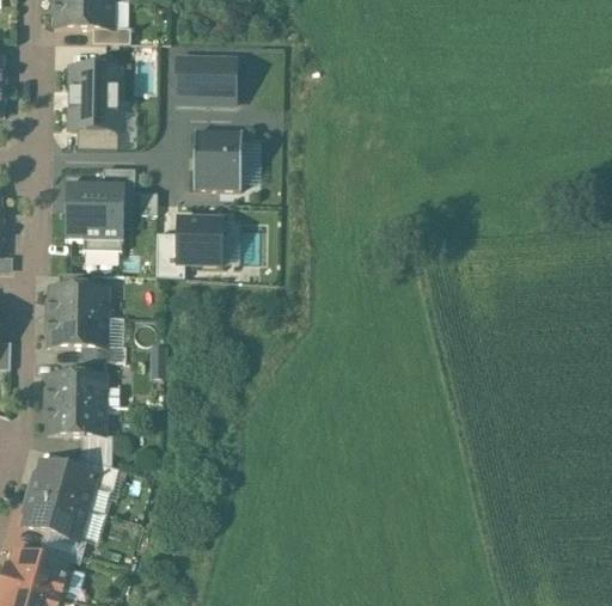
[(55,0),(55,28),(93,29),(112,29),(112,28),(112,0),(55,0)]
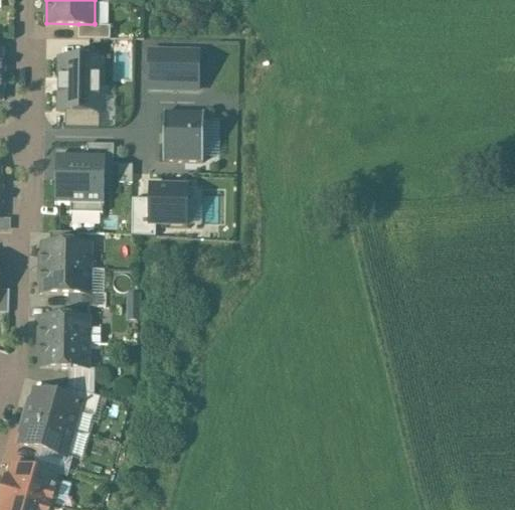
[(110,23),(95,23),(95,24),(78,24),(77,36),(110,37),(110,23)]
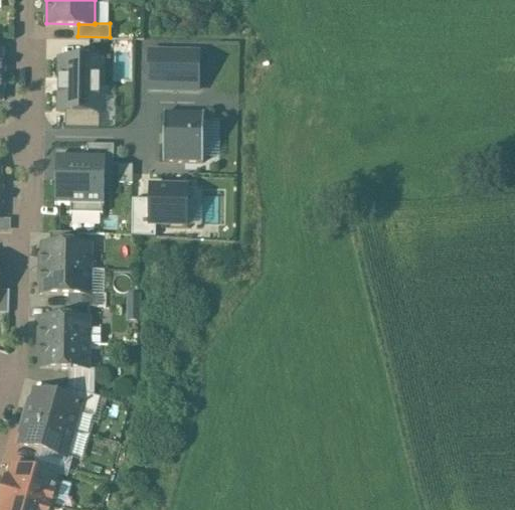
[(198,51),(150,50),(150,86),(197,88),(198,51)]
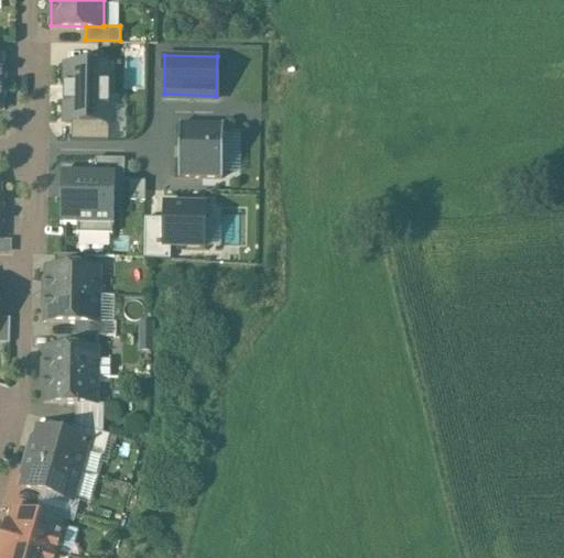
[(109,120),(110,63),(66,62),(65,80),(64,80),(63,100),(65,100),(65,119),(72,119),(109,120)]
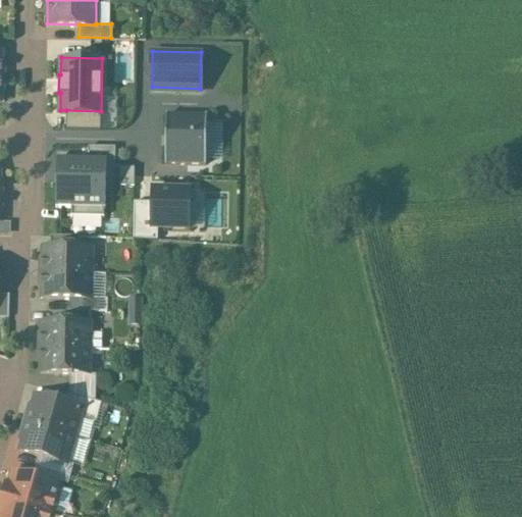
[(101,111),(66,110),(66,126),(101,127),(101,111)]
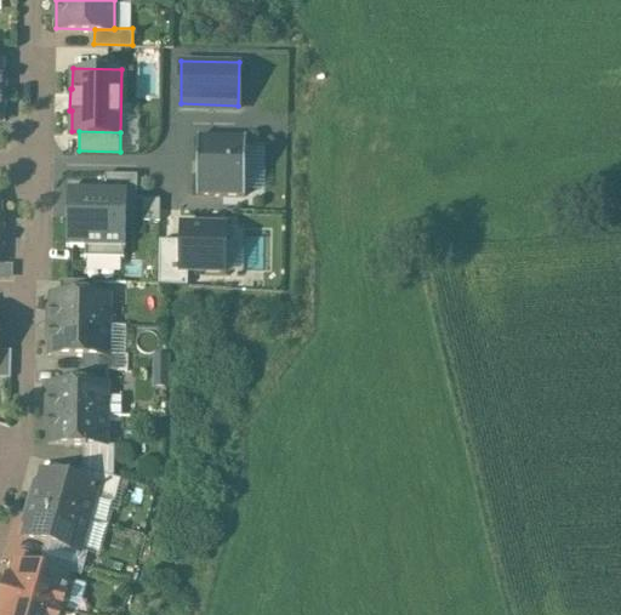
[(246,135),(198,134),(197,192),(245,193),(246,135)]
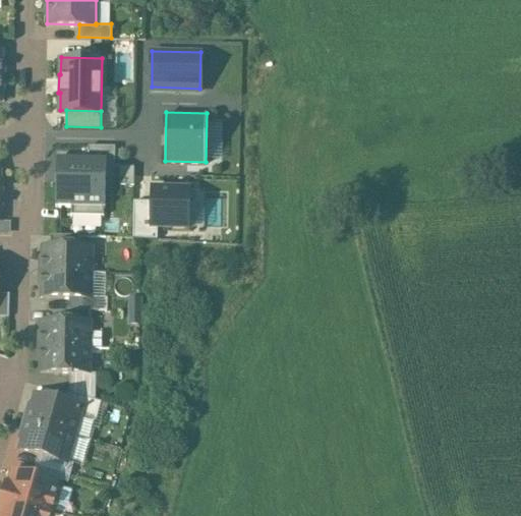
[(95,144),(95,153),(116,154),(116,144),(95,144)]
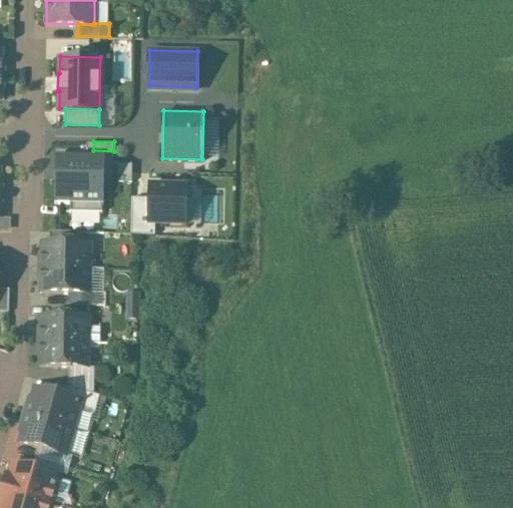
[(105,153),(56,152),(55,200),(69,200),(69,210),(102,210),(105,153)]
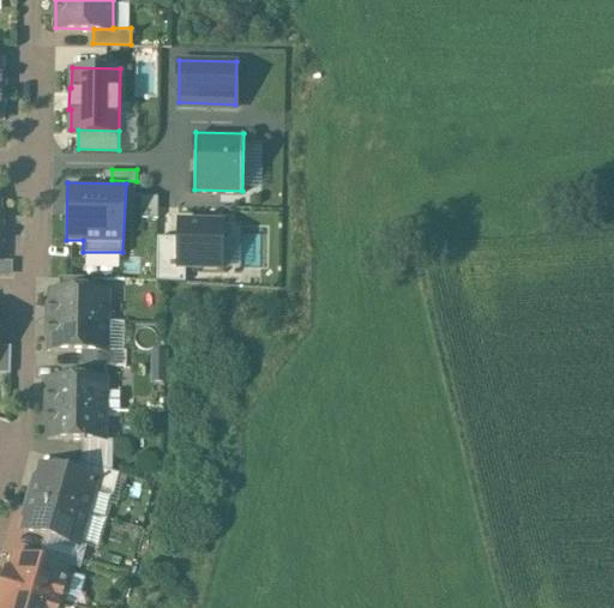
[(158,193),(142,193),(142,215),(157,216),(158,193)]
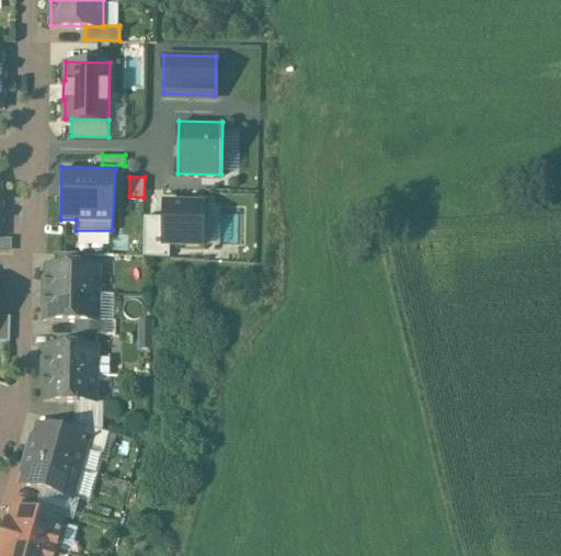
[(203,200),(163,200),(162,241),(202,242),(203,200)]
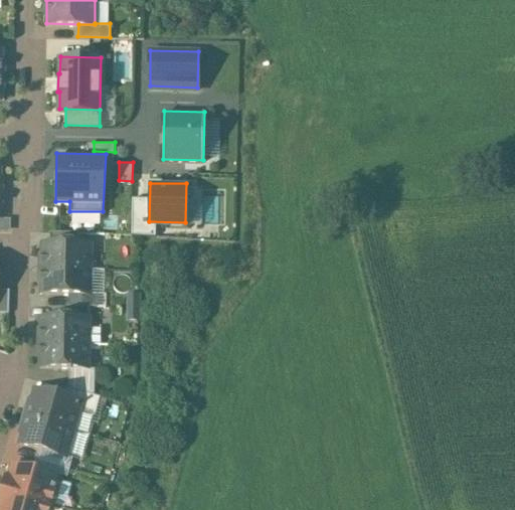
[(79,230),(50,229),(49,241),(78,242),(79,230)]
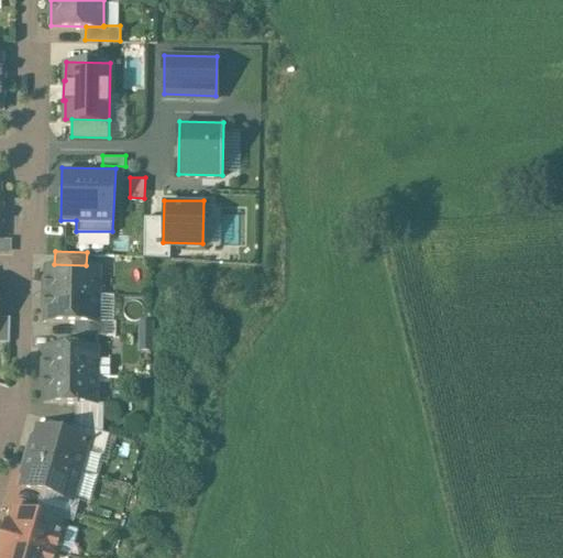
[(54,264),(46,264),(45,292),(98,293),(99,265),(86,265),(54,264)]
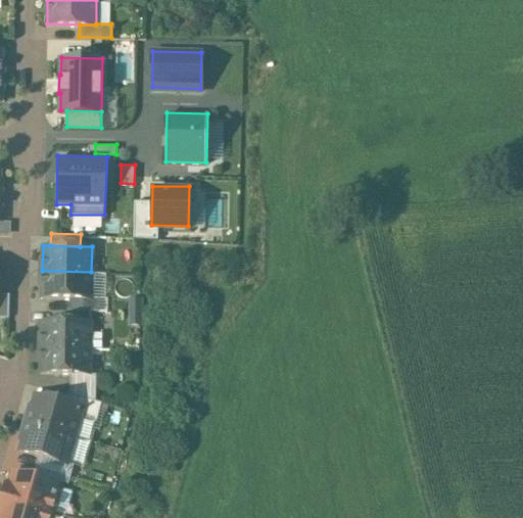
[(91,272),(42,271),(42,295),(68,296),(91,296),(91,272)]
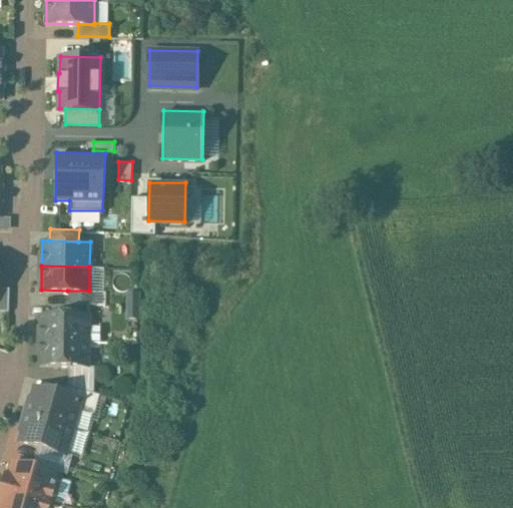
[(9,287),(0,286),(0,309),(8,310),(9,287)]
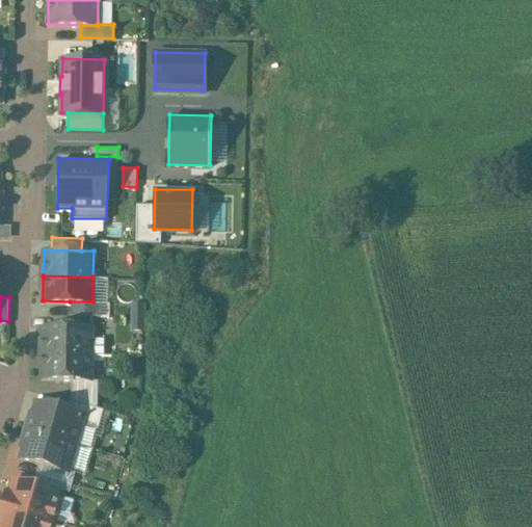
[(92,301),(70,301),(70,314),(101,314),(101,301),(92,301)]
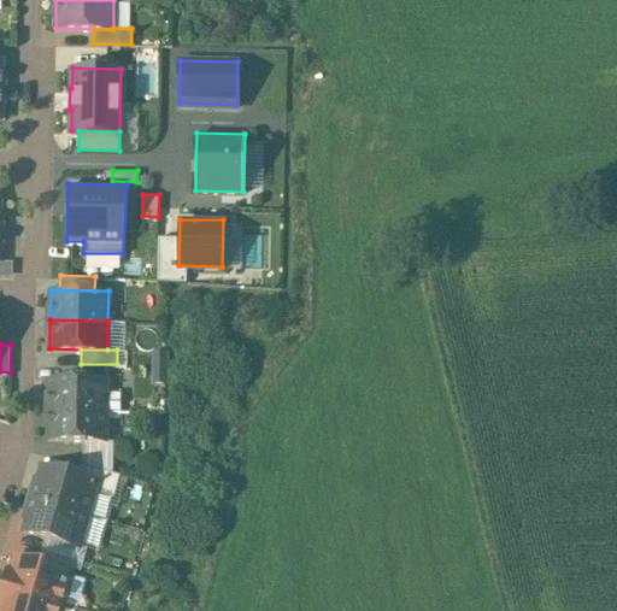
[(165,365),(154,365),(154,379),(165,379),(165,365)]
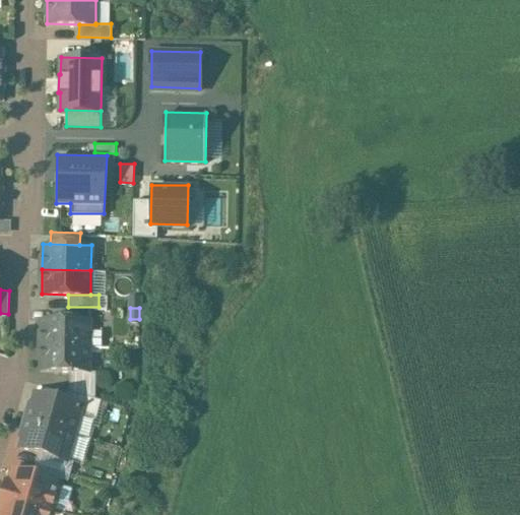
[(90,320),(42,319),(41,344),(89,344),(89,329),(90,320)]
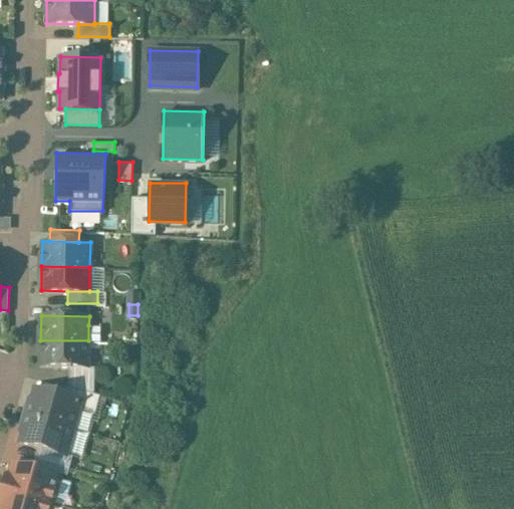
[(100,325),(88,325),(88,340),(100,340),(100,325)]
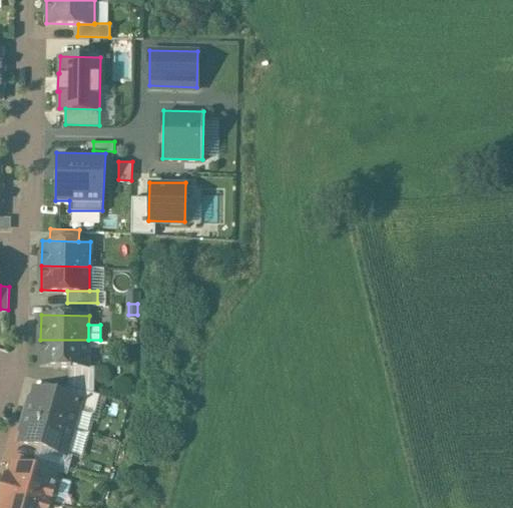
[(88,340),(40,340),(40,365),(68,365),(88,365),(88,340)]
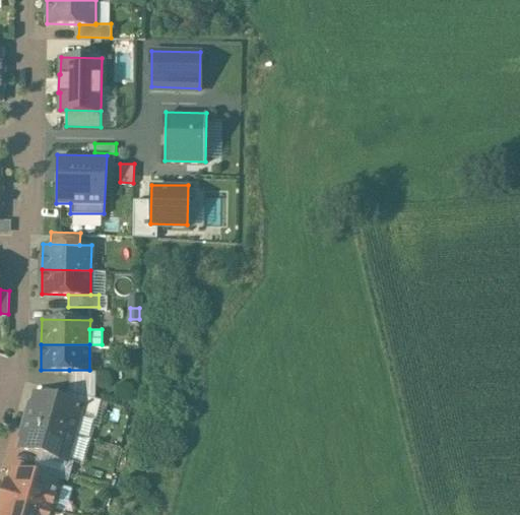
[(89,370),(69,370),(69,390),(95,397),(95,371),(89,370)]
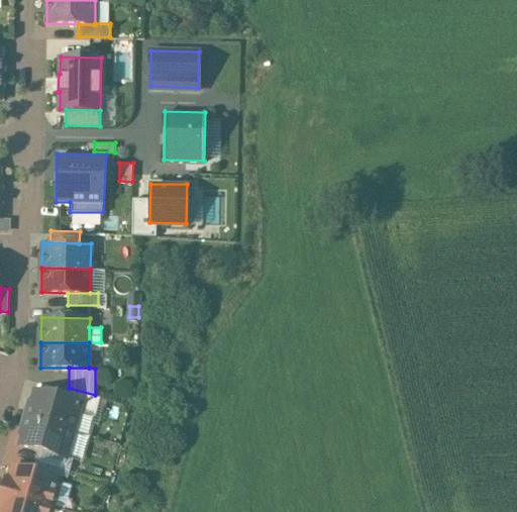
[(69,388),(66,387),(63,399),(81,404),(80,410),(95,415),(100,397),(95,395),(69,388)]
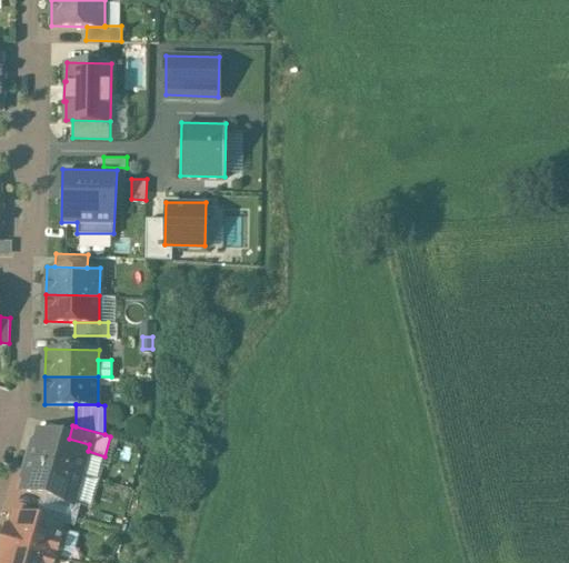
[(69,439),(38,430),(30,458),(81,473),(88,451),(89,444),(69,439)]
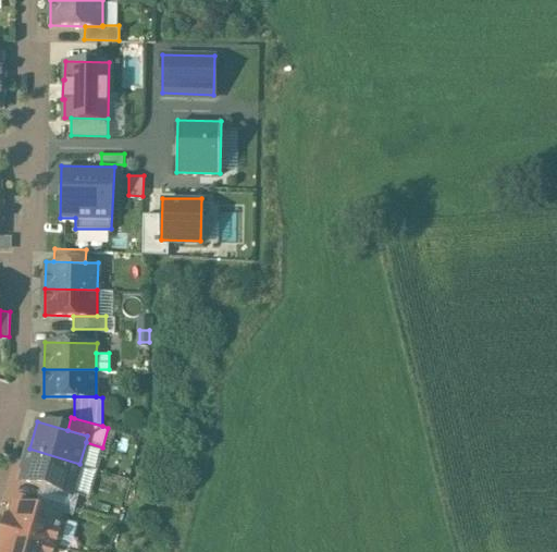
[(79,464),(29,449),(21,477),(41,483),(72,491),(79,464)]
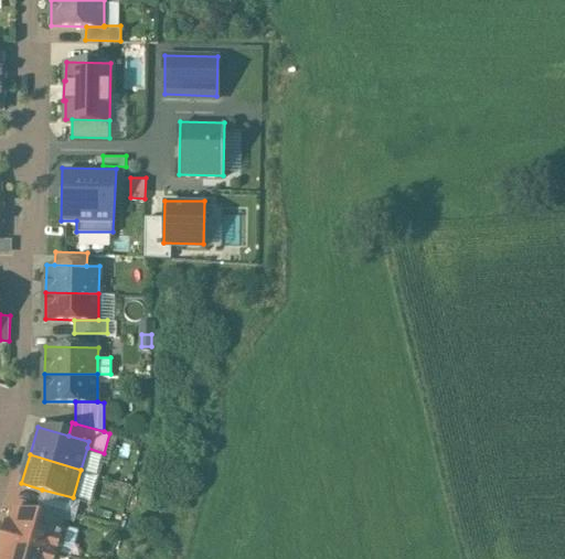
[(73,497),(42,490),(39,502),(76,512),(80,500),(73,497)]
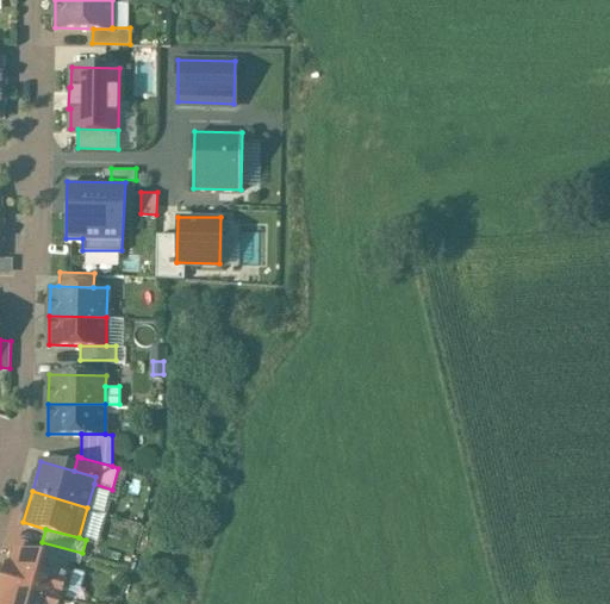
[(82,553),(42,542),(38,555),(69,565),(72,560),(80,562),(82,553)]
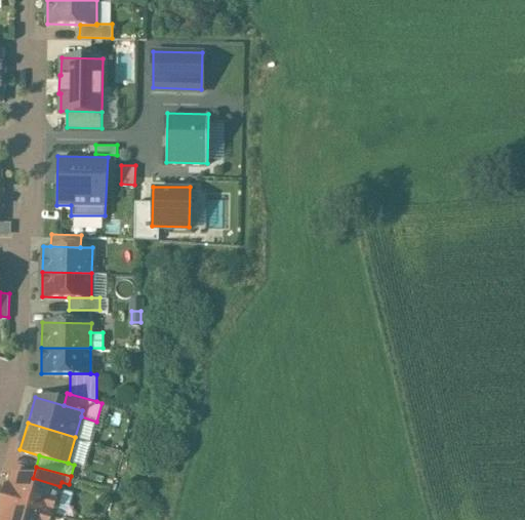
[(33,478),(12,473),(9,485),(6,485),(2,498),(52,513),(59,486),(33,478)]
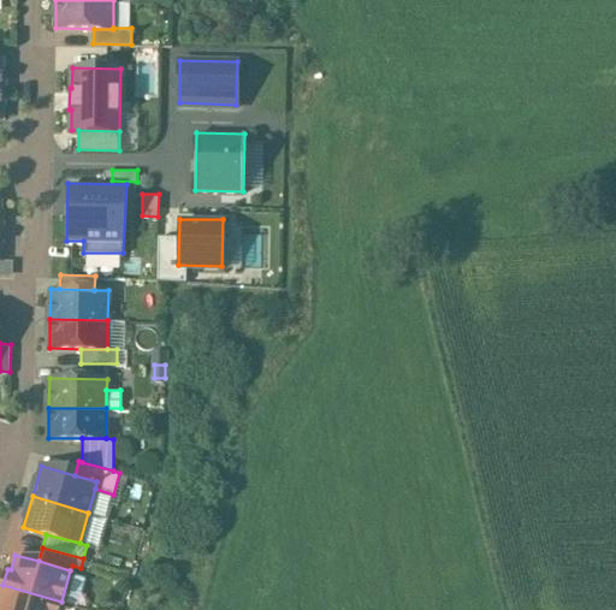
[(59,609),(61,602),(3,585),(0,593),(0,600),(1,602),(0,606),(0,609),(59,609)]
